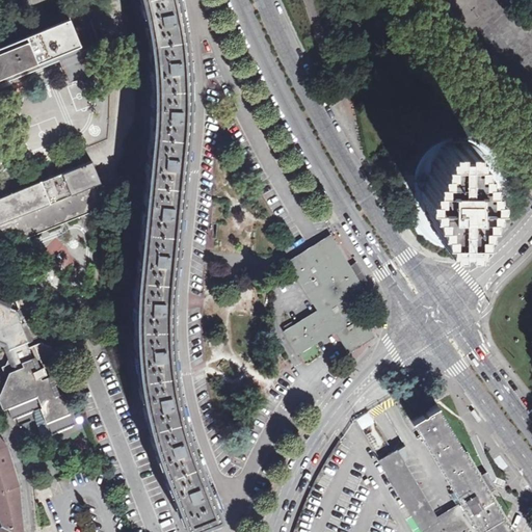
[(99,45),(101,44),(82,0),(79,0),(61,8),(65,20),(36,31),(35,31),(35,32),(0,46),(0,84),(11,80),(10,79),(14,77),(18,76),(19,77),(41,68),(63,58),(91,47),(99,44),(99,45)]
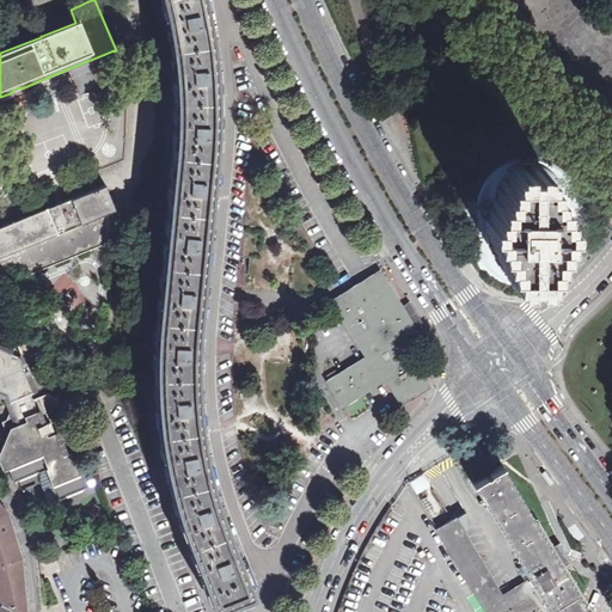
[(163,0),(172,42),(176,78),(178,120),(176,139),(172,188),(169,227),(161,295),(159,341),(157,360),(158,412),(164,453),(169,475),(177,503),(184,526),(197,561),(214,605),(251,589),(236,549),(222,513),(214,490),(208,466),(203,442),(200,412),(197,383),(197,348),(209,208),(215,139),(216,98),(215,66),(212,41),(207,13),(203,0),(163,0)]
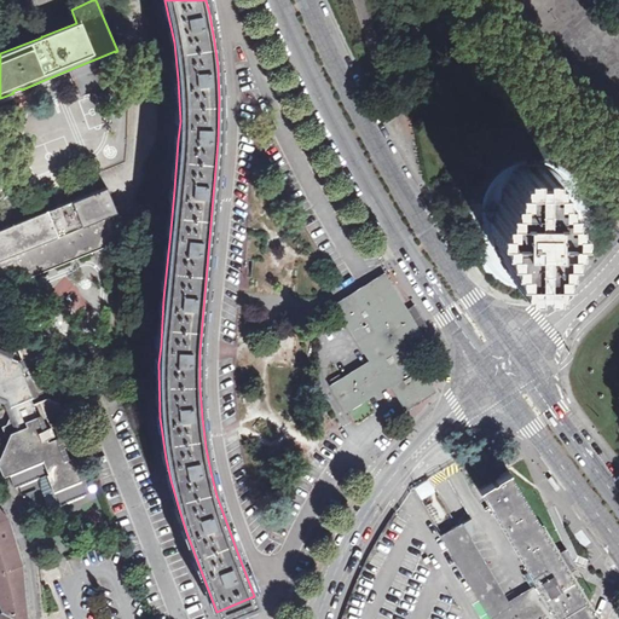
[(106,55),(74,68),(82,91),(116,77),(106,55)]
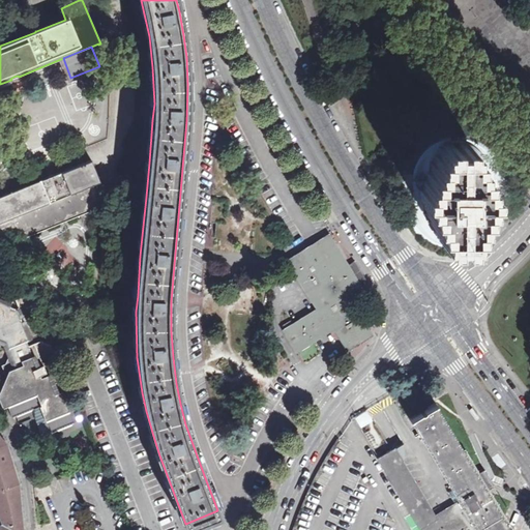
[(496,209),(496,205),(503,204),(503,213),(508,209),(509,204),(510,199),(511,193),(510,187),(510,181),(508,176),(506,169),(503,164),(499,157),(494,152),(489,147),(482,144),(476,141),(469,138),(463,137),(455,136),(450,137),(445,138),(440,140),(435,143),(430,146),(425,150),(421,154),(419,158),(417,164),(415,168),(414,172),(413,176),(413,179),(406,179),(406,171),(404,171),(403,172),(402,174),(400,178),(399,183),(399,188),(399,194),(399,199),(400,204),(402,210),(403,215),(405,219),(409,226),(413,231),(419,236),(424,240),(431,243),(437,246),(443,247),(449,248),(458,248),(464,246),(470,244),(474,242),(478,240),(482,237),(486,233),(489,228),(492,223),(494,217),(495,213),(496,209)]
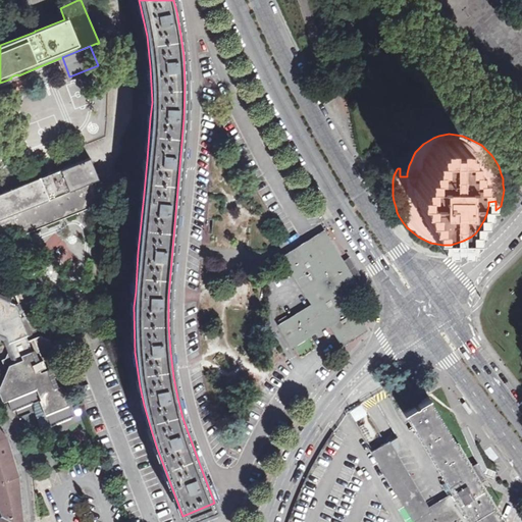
[(0,233),(3,242),(100,202),(92,181),(99,178),(90,157),(0,193),(0,233)]
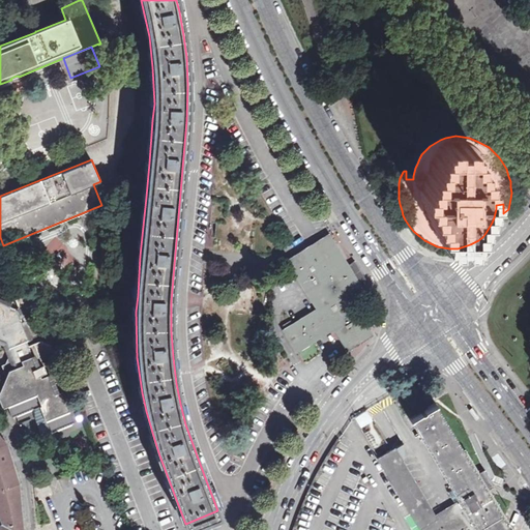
[(382,203),(388,214),(392,211),(386,200),(384,201),(382,203)]
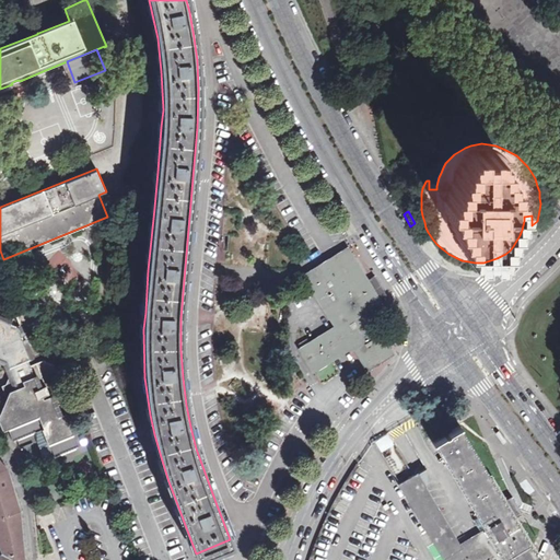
[(337,326),(376,301),(346,251),(305,276),(337,326)]
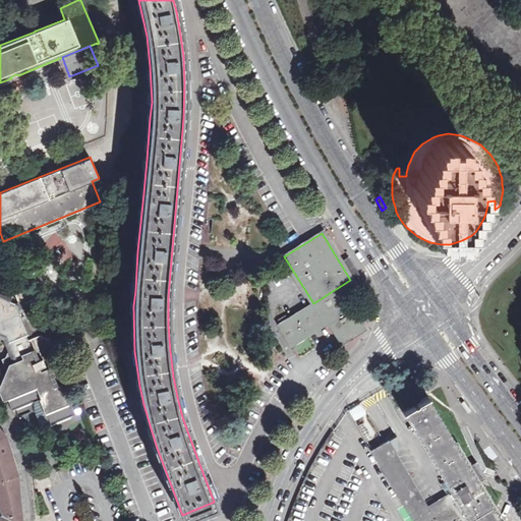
[(50,425),(73,415),(61,385),(58,386),(54,377),(67,371),(53,338),(51,339),(41,335),(29,339),(27,337),(26,335),(30,334),(16,303),(10,300),(12,295),(0,289),(0,334),(5,337),(8,344),(9,348),(6,357),(8,363),(0,384),(0,390),(5,392),(12,410),(39,400),(50,425)]
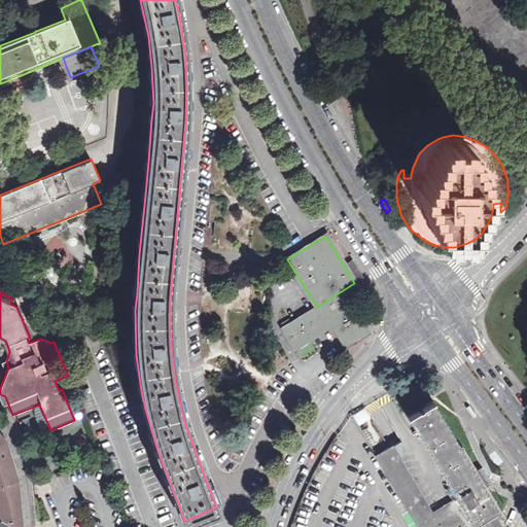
[(347,345),(365,332),(348,305),(329,316),(347,345)]
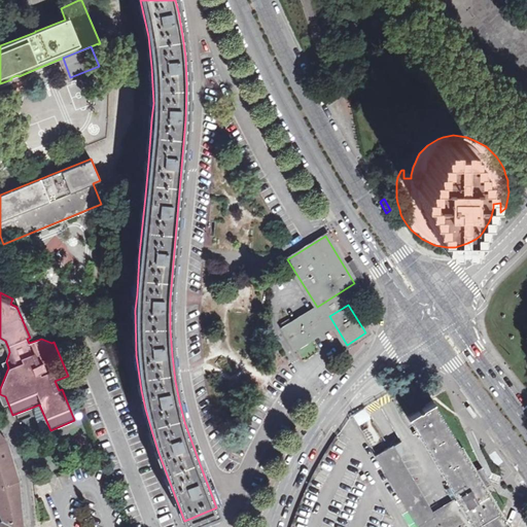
[(295,347),(323,329),(312,311),(284,328),(295,347)]
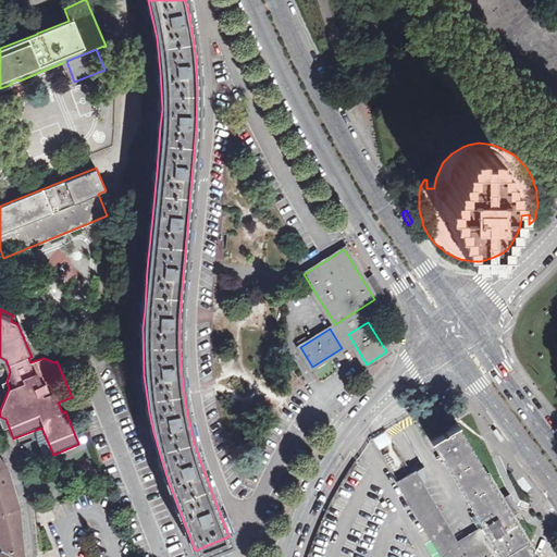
[(398,482),(442,556),(535,556),(511,516),(518,511),(511,502),(507,494),(500,497),(457,423),(431,438),(430,440),(441,457),(442,456),(485,529),(457,545),(449,533),(453,531),(417,471),(398,482)]
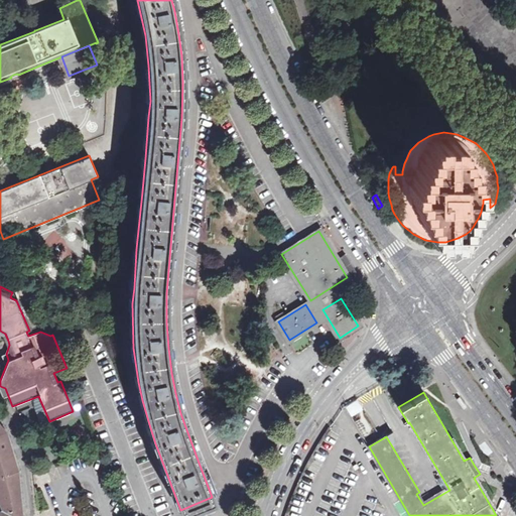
[(455,400),(463,411),(465,409),(467,408),(459,397),(455,400)]
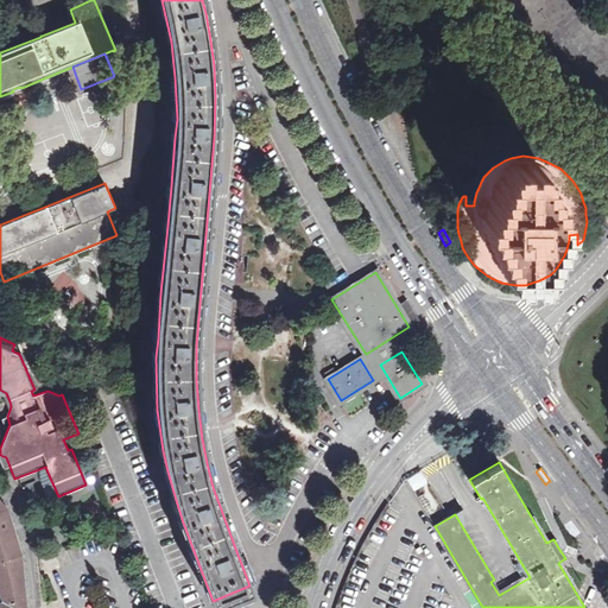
[(0,558),(12,595),(12,596),(5,599),(5,597),(4,597),(4,596),(1,597),(1,599),(0,599),(1,601),(2,601),(5,607),(25,607),(20,551),(6,506),(0,498),(0,558)]
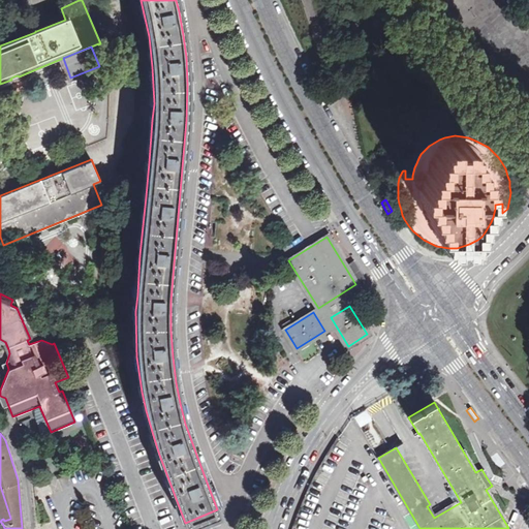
[(0,517),(1,520),(3,519),(3,520),(4,520),(4,521),(10,519),(10,518),(0,486),(0,517)]
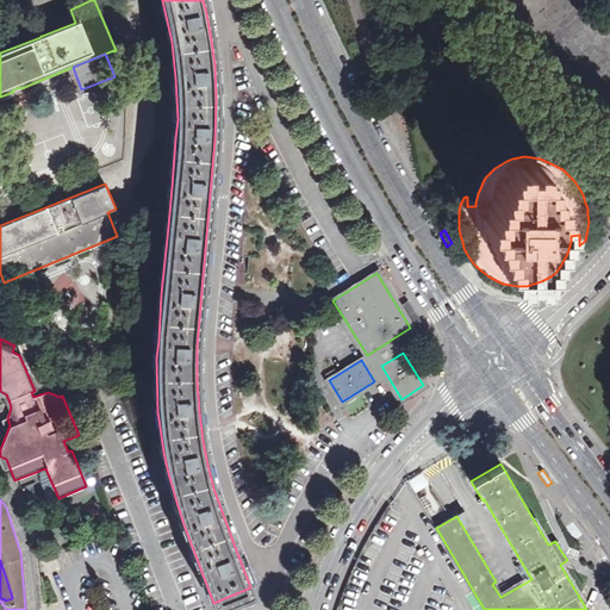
[(203,609),(191,572),(176,577),(186,609),(203,609)]
